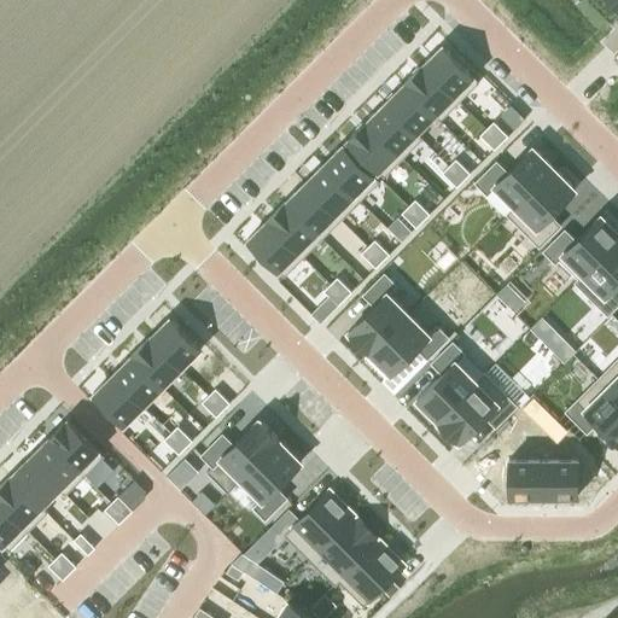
[(442,44),(423,63),(460,100),(479,81),(442,44)]
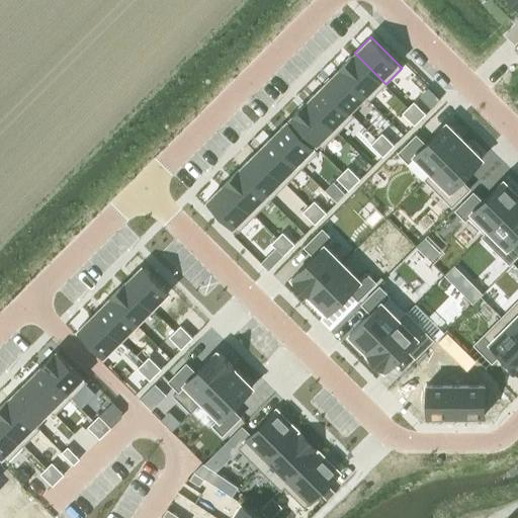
[(354,53),(338,69),(365,95),(369,100),(385,84),(354,53)]
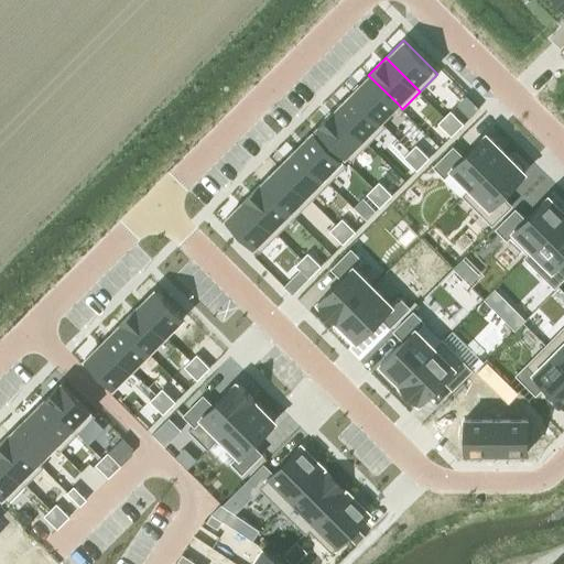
[(368,75),(353,90),(381,120),(398,104),(368,75)]
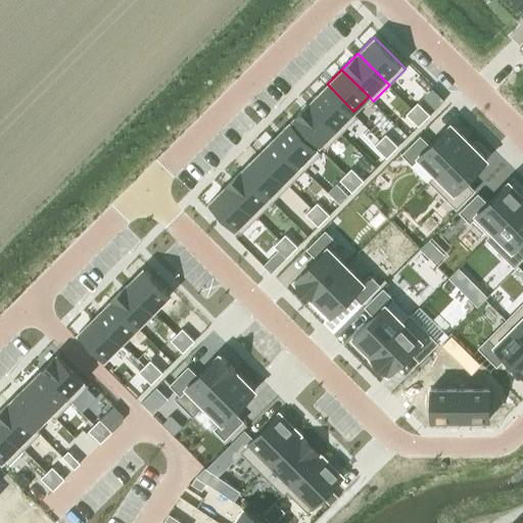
[(327,84),(310,101),(341,132),(358,115),(353,111),(327,84)]
